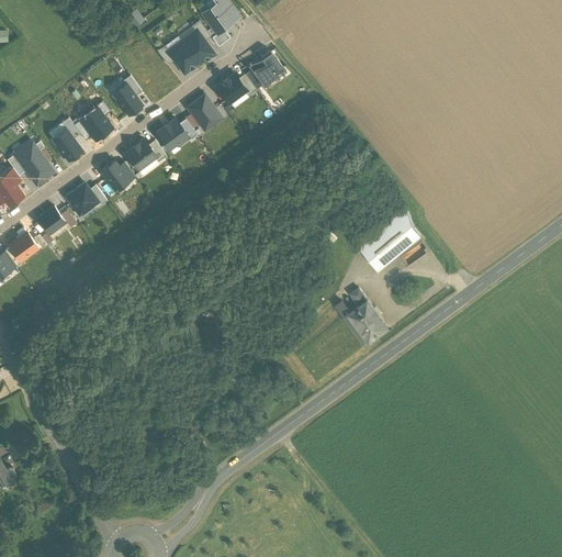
[(203,11),(218,31),(225,26),(227,24),(226,23),(232,19),(233,20),(240,13),(231,0),(217,0),(203,11)]
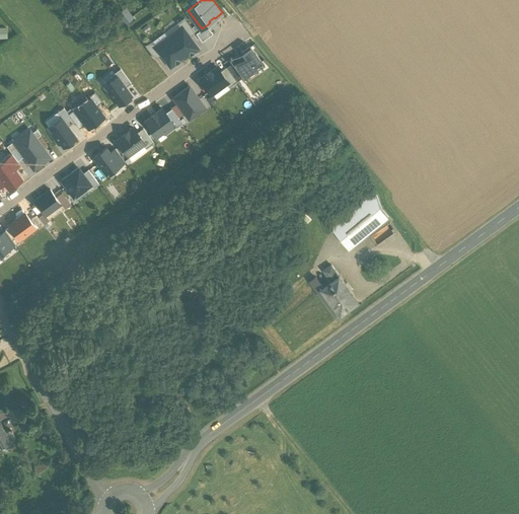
[(182,25),(190,35),(196,31),(184,16),(177,21),(181,26),(182,25)]
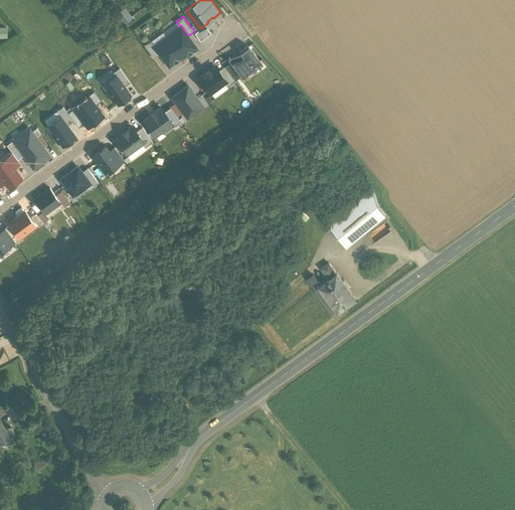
[(206,24),(200,28),(195,32),(201,40),(211,32),(206,24)]
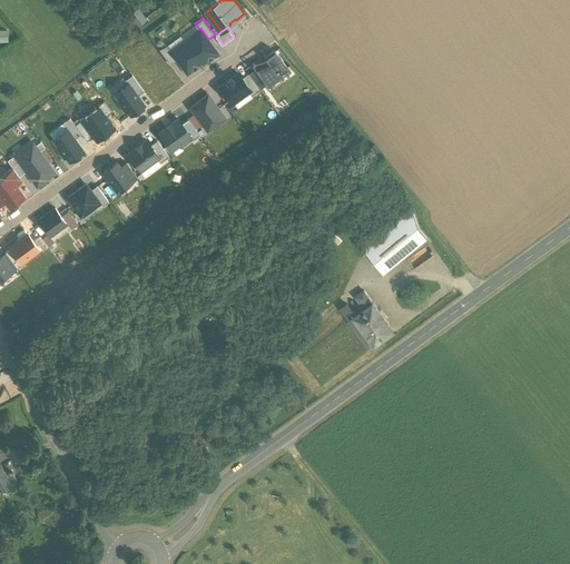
[(185,39),(204,65),(218,53),(208,39),(200,28),(199,29),(185,39)]
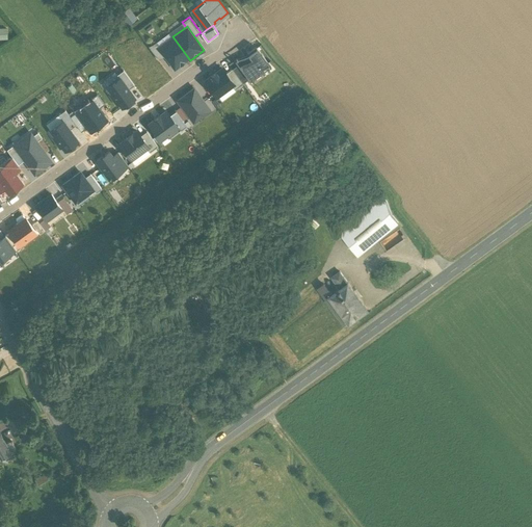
[(190,60),(173,36),(160,46),(159,47),(166,57),(176,71),(190,60)]
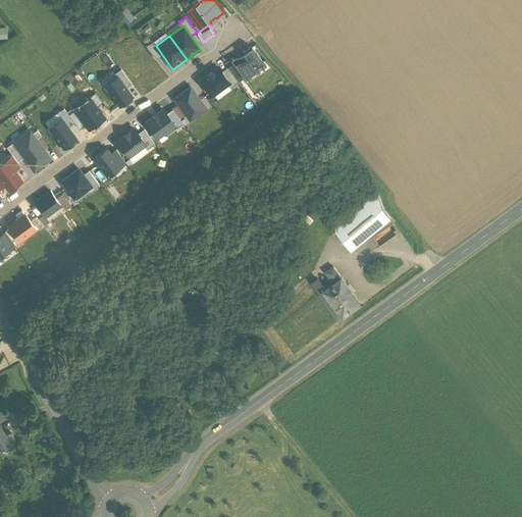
[(157,60),(163,56),(156,46),(157,45),(153,41),(146,45),(157,60)]
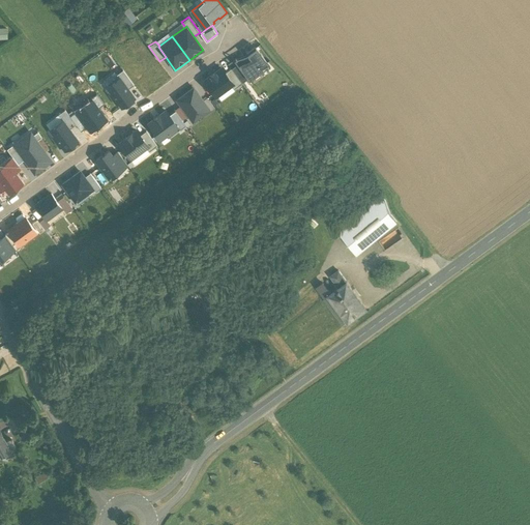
[(257,45),(236,60),(240,65),(251,81),(272,65),(257,45)]
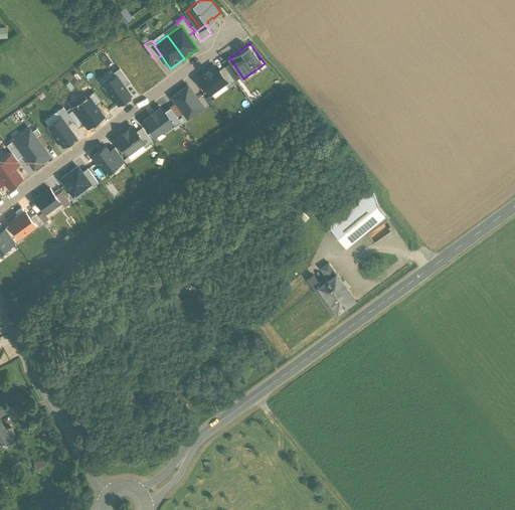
[(226,68),(237,82),(243,78),(233,63),(226,68)]
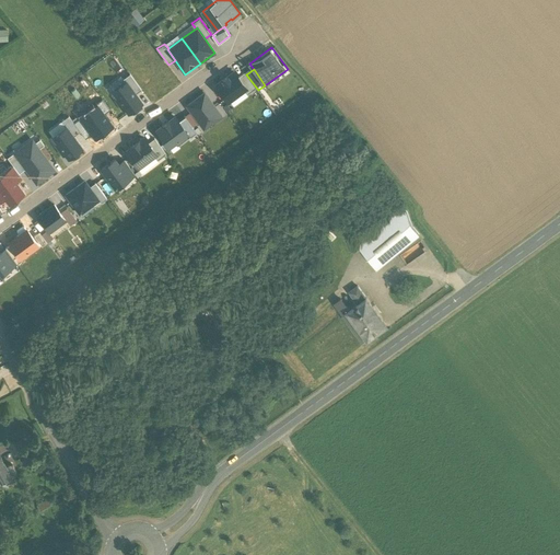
[(218,87),(230,104),(246,92),(248,91),(240,79),(235,73),(218,87)]
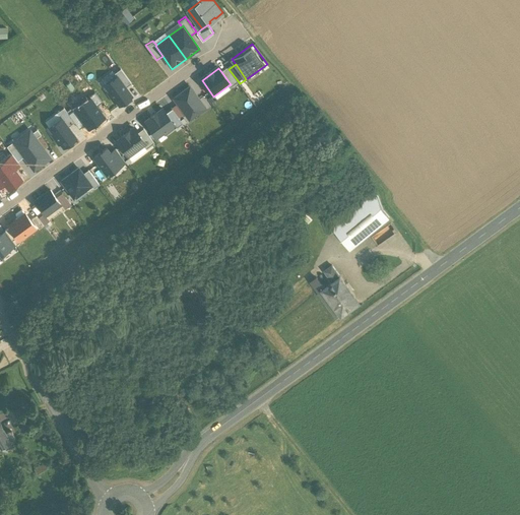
[(229,69),(222,73),(231,84),(229,85),(232,89),(240,83),(229,69)]
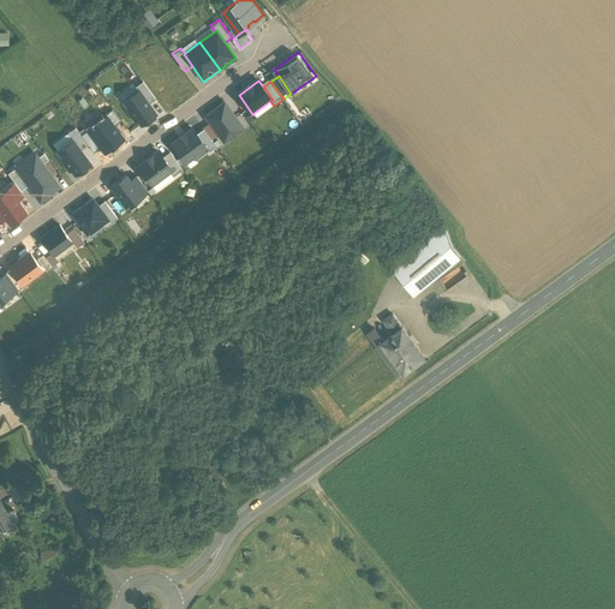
[(139,93),(150,106),(156,101),(144,84),(137,89),(139,93)]
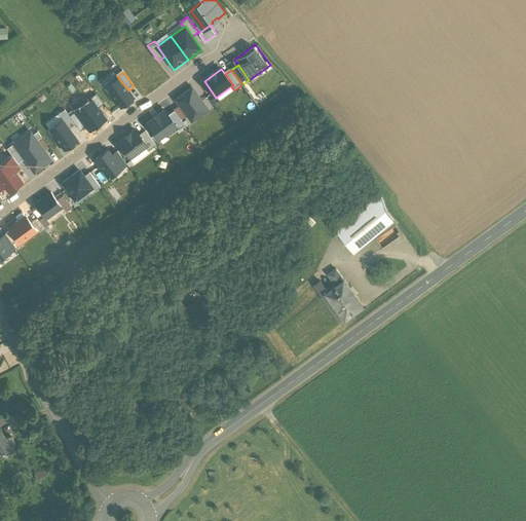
[(118,104),(121,108),(134,99),(128,90),(119,79),(107,88),(112,95),(110,97),(116,105),(118,104)]
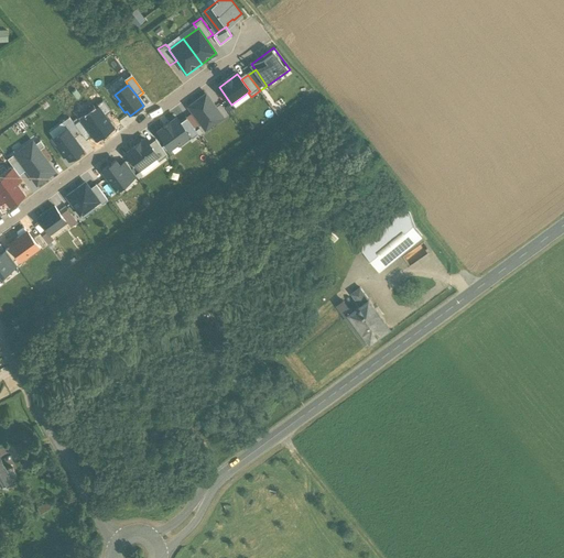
[(223,119),(207,97),(191,109),(194,113),(202,124),(206,130),(223,119)]
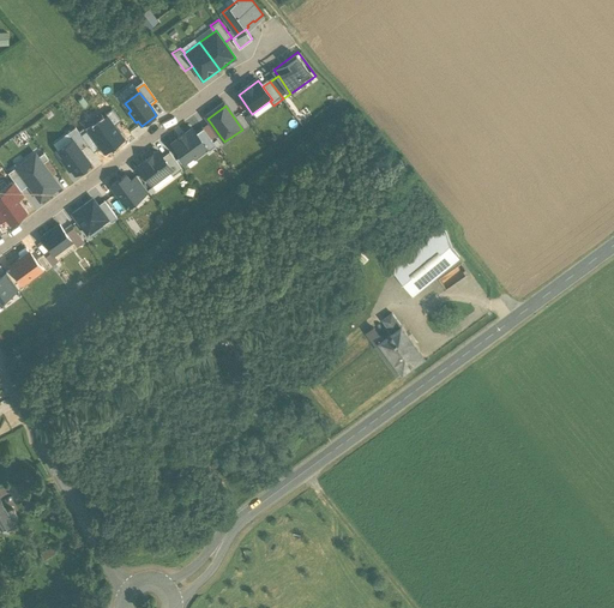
[(115,128),(122,124),(114,112),(107,118),(115,128)]
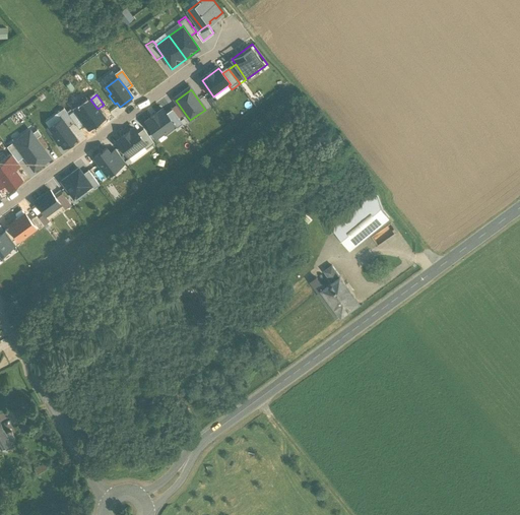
[(106,120),(98,109),(90,100),(76,110),(77,111),(86,124),(91,131),(106,120)]
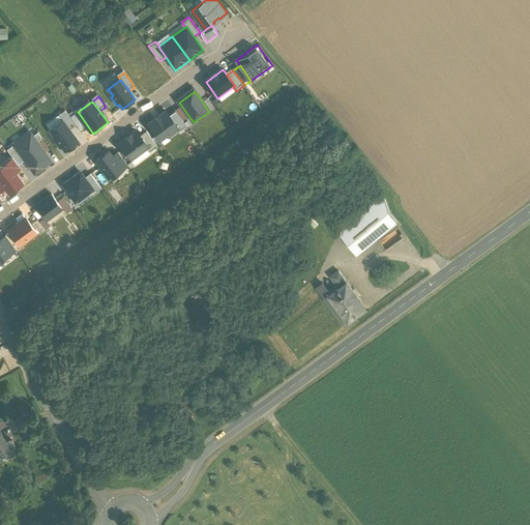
[(183,122),(189,117),(182,107),(175,112),(176,113),(183,122)]
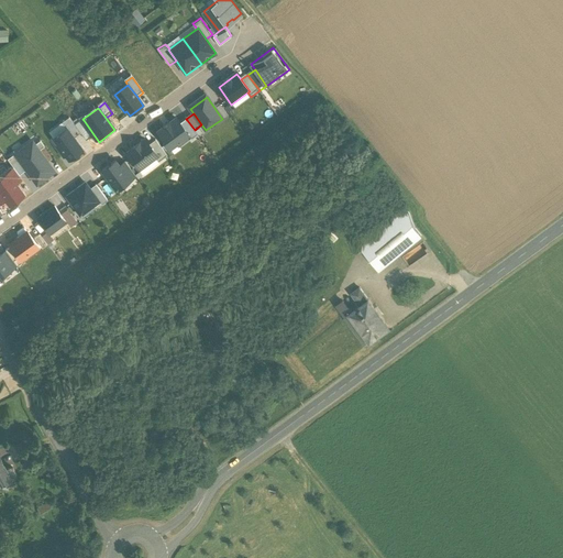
[(75,140),(81,134),(75,127),(70,120),(64,124),(68,131),(75,140)]
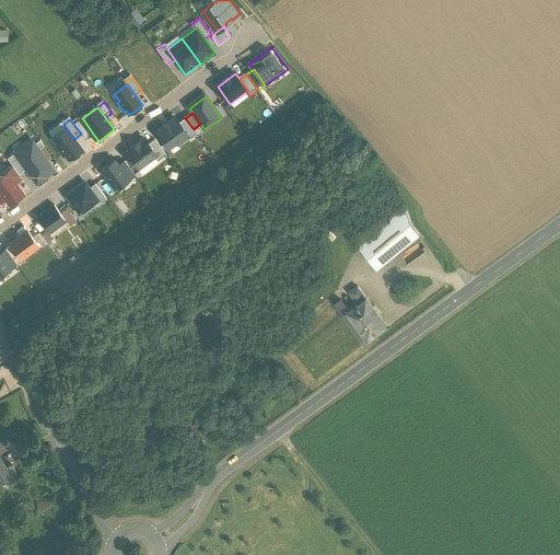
[(85,140),(93,134),(83,119),(74,126),(81,134),(85,140)]
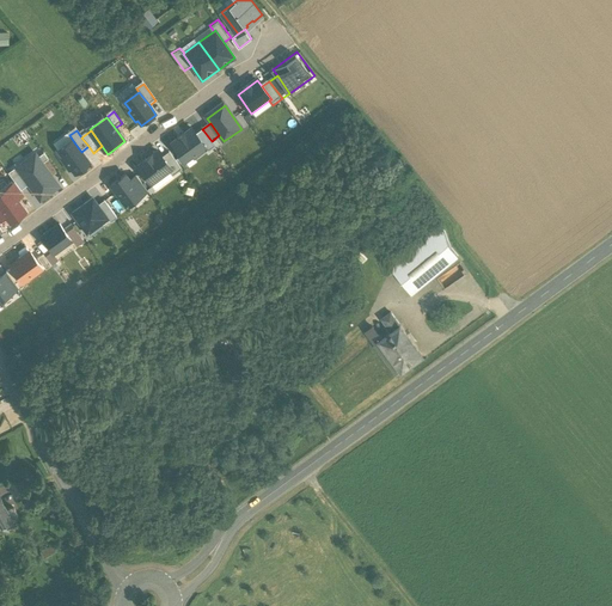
[(172,145),(187,164),(207,150),(197,135),(194,130),(172,145)]
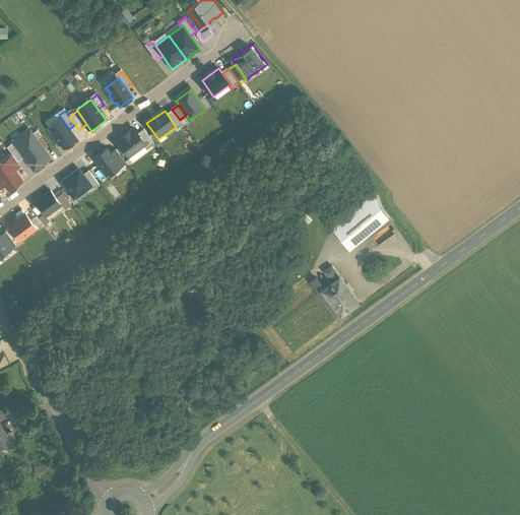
[(180,120),(173,111),(168,115),(176,127),(178,130),(184,126),(180,120)]
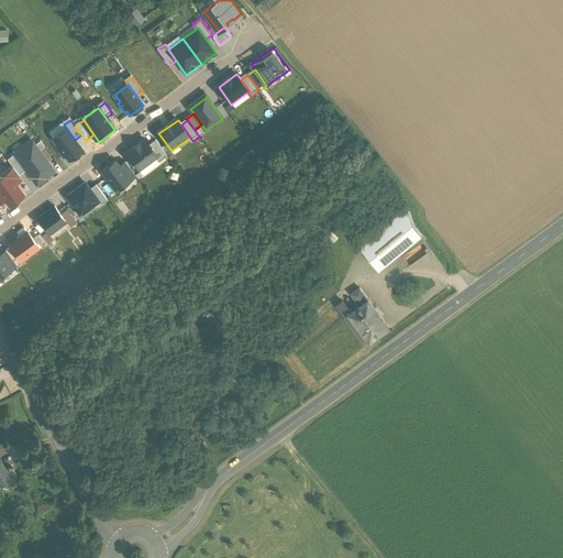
[(84,152),(75,140),(68,131),(55,141),(59,146),(56,149),(64,159),(67,157),(70,161),(84,152)]
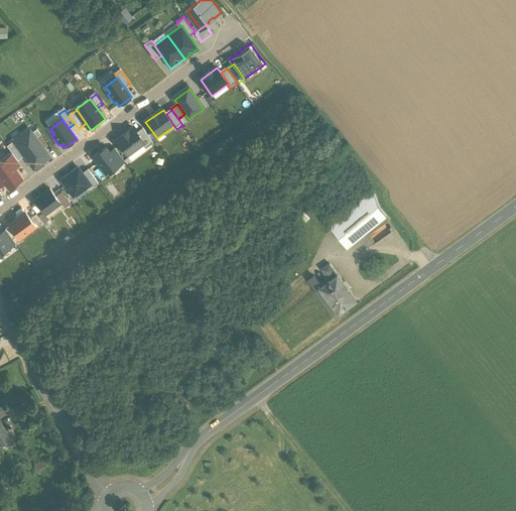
[(143,146),(145,144),(137,134),(134,129),(117,141),(128,156),(143,146)]
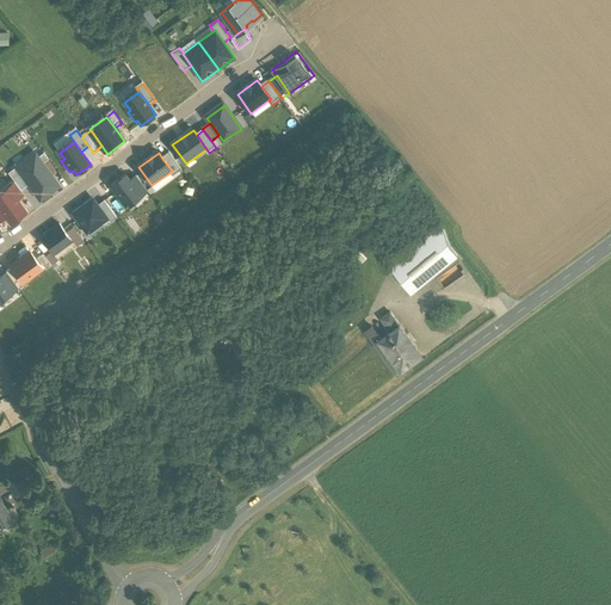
[(170,153),(162,159),(172,171),(170,173),(173,178),(183,171),(170,153)]
